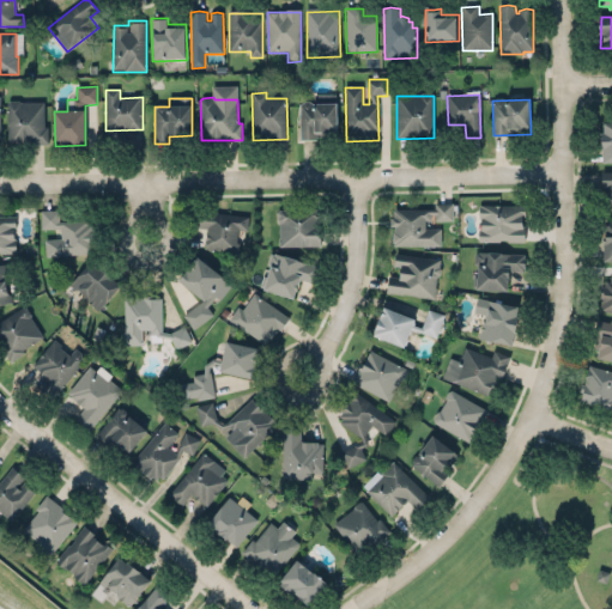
[(49,144),(48,127),(46,127),(44,102),(22,103),(19,101),(11,101),(8,103),(8,144),(20,144),(24,141),(28,141),(28,145),(49,144)]
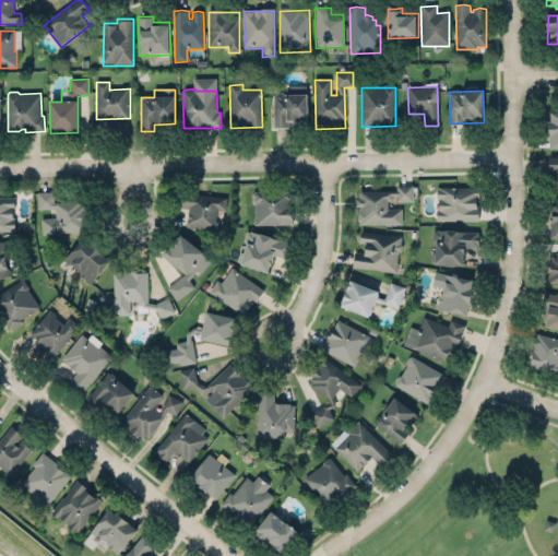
[(273,95),(276,95),(277,93),(283,93),(284,94),(286,94),(286,93),(308,92),(309,119),(298,119),(298,125),(288,125),(288,128),(274,128),(273,95)]
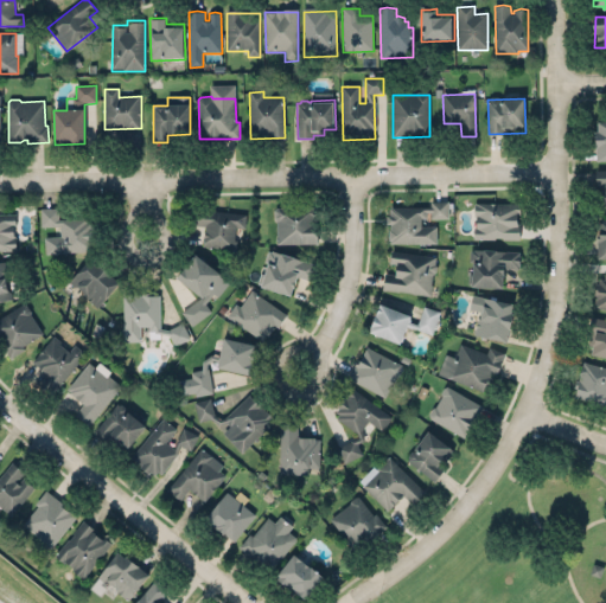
[(605,123),(595,123),(597,162),(605,161),(605,123)]
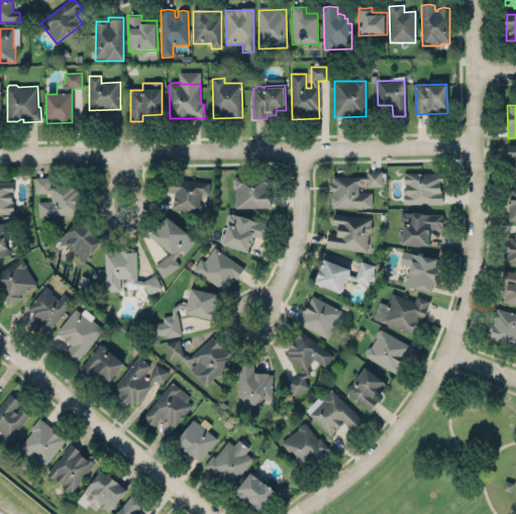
[(515,145),(507,146),(507,162),(511,162),(512,178),(515,177),(515,145)]
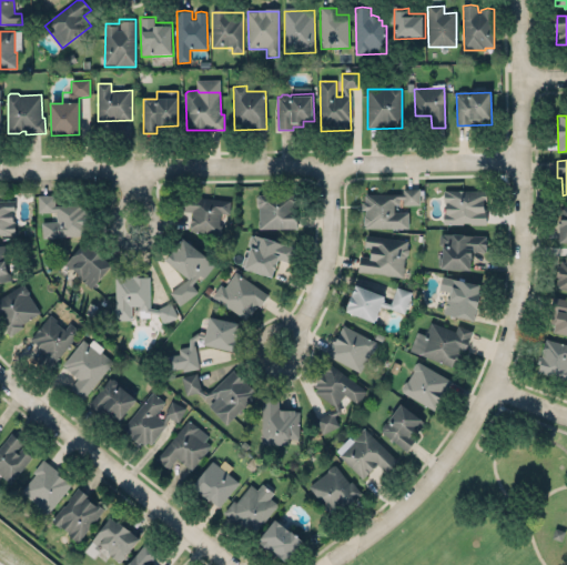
[(365,202),(364,193),(402,193),(402,189),(421,189),(421,207),(403,207),(403,200),(400,200),(400,207),(394,207),(394,213),(408,212),(409,229),(366,229),(366,225),(365,225),(364,215),(365,215),(365,210),(362,210),(362,203),(365,202)]
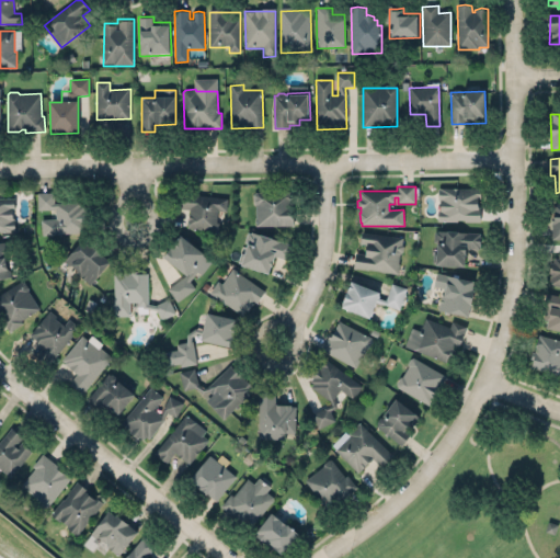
[(436,224),(458,224),(458,221),(465,221),(465,224),(481,224),(481,207),(479,207),(479,200),(481,200),(482,188),(437,188),(437,202),(440,202),(440,209),(437,209),(436,224)]
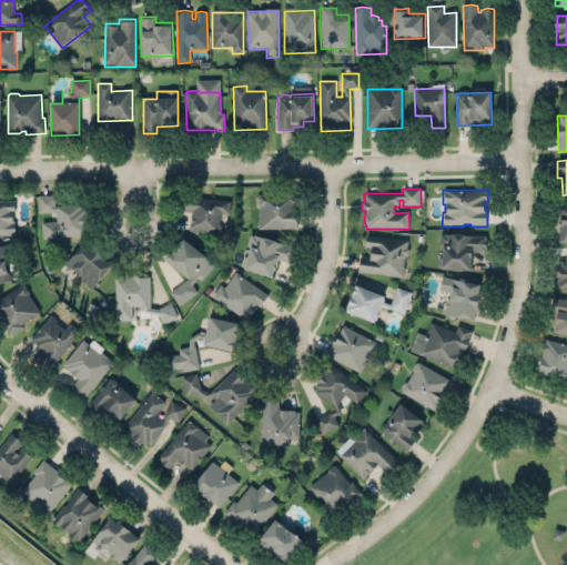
[(260,194),(293,193),(294,213),(296,213),(296,229),(260,230),(259,208),(257,205),(256,197),(260,194)]
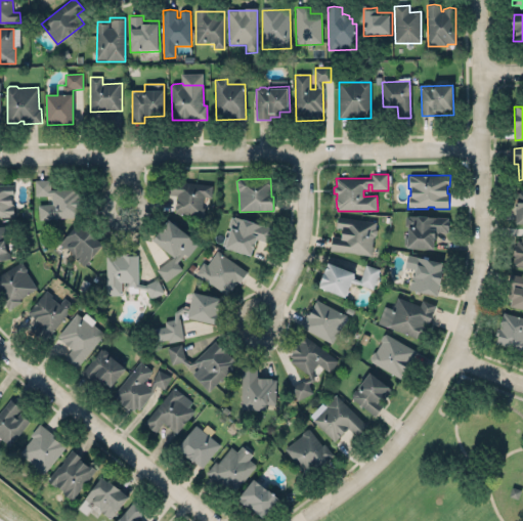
[(177,197),(175,213),(203,216),(205,197),(212,198),(213,185),(167,180),(165,194),(177,197)]
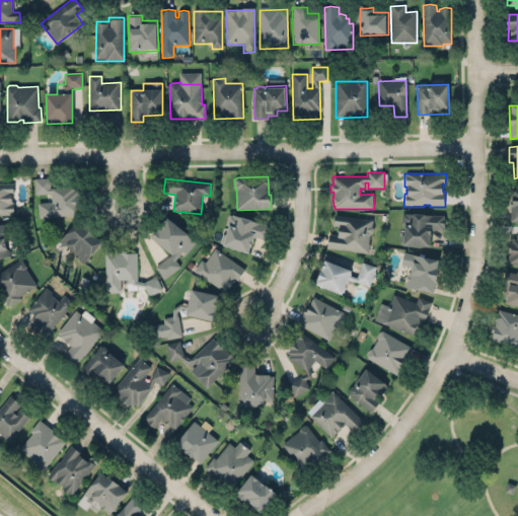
[(38,218),(81,216),(79,188),(51,189),(51,179),(34,179),(35,196),(51,196),(51,204),(38,205),(38,218)]
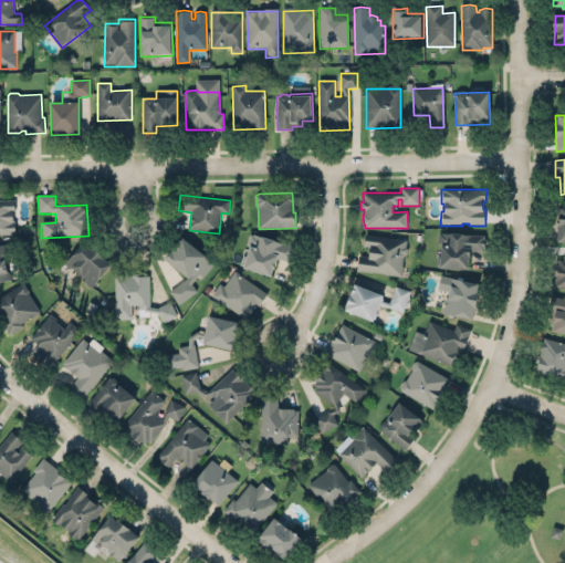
[(0,201),(14,201),(16,212),(13,212),(14,222),(16,223),(16,235),(14,235),(14,236),(0,236),(0,201)]
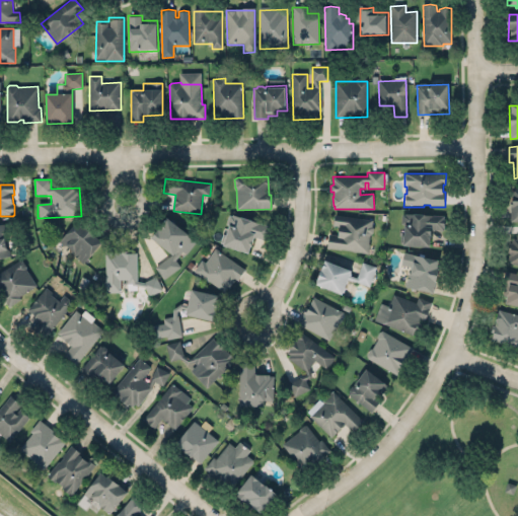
[(150,236),(167,215),(191,233),(189,236),(197,242),(188,255),(183,252),(176,261),(182,268),(164,282),(153,267),(171,253),(150,236)]
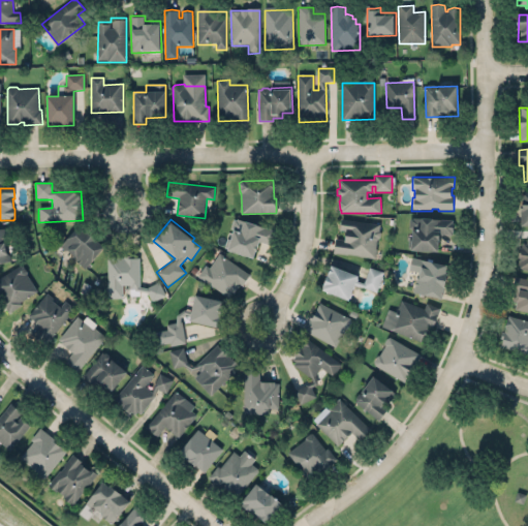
[(410,251),(438,252),(439,236),(453,236),(454,220),(411,219),(410,251)]
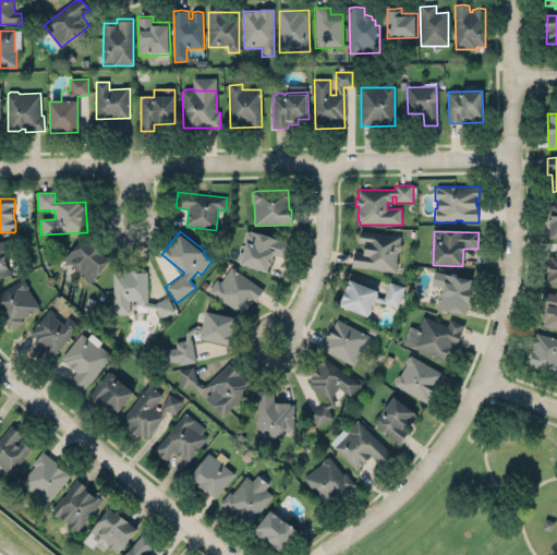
[(291,244),(249,232),(240,265),(268,274),(273,256),(287,260),(291,244)]
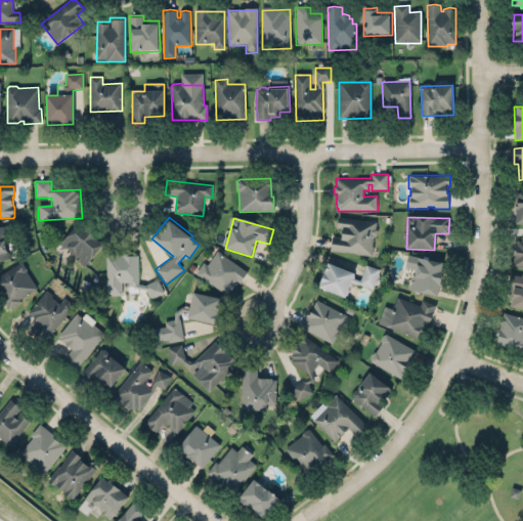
[(331,253),(373,256),(376,222),(340,219),(338,237),(332,237),(331,253)]
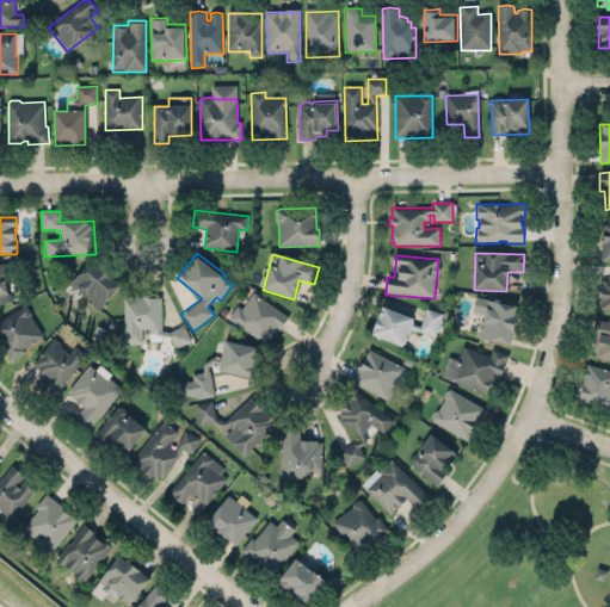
[(69,285),(90,261),(99,270),(100,268),(112,278),(111,279),(119,286),(100,311),(86,301),(88,298),(80,290),(74,290),(69,285)]
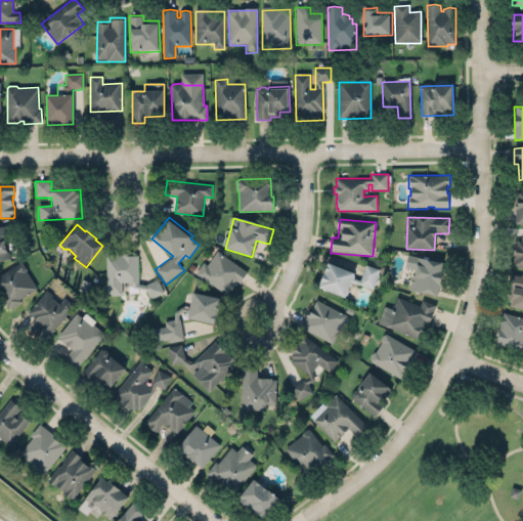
[(0,226),(4,226),(7,240),(4,240),(6,251),(10,253),(10,258),(0,259),(0,226)]
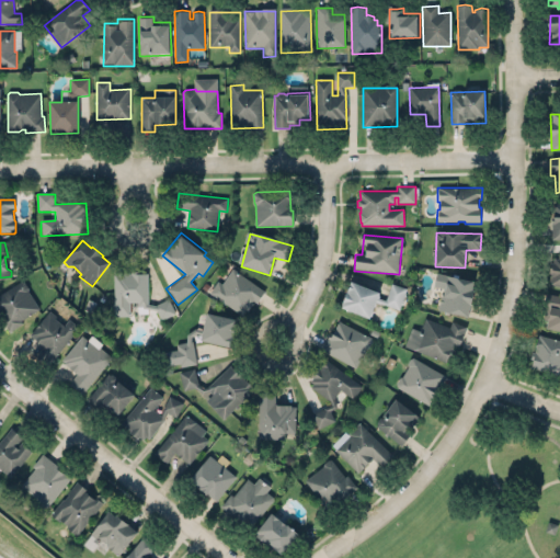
[(548,285),(559,287),(559,255),(553,255),(548,285)]
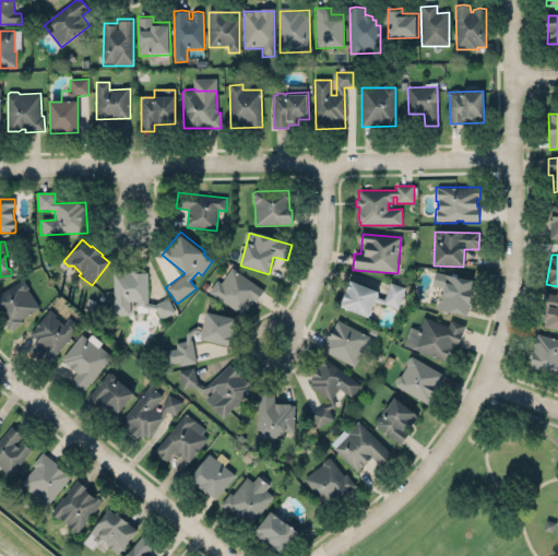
[(209,294),(247,317),(263,290),(230,270),(222,284),(216,281),(209,294)]
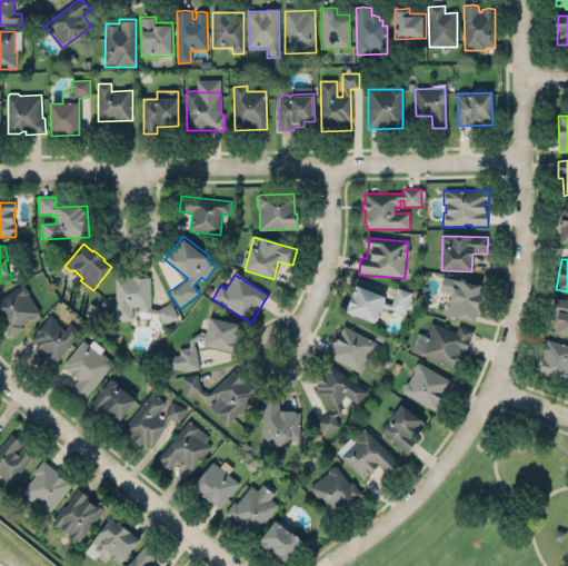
[(481,284),(442,276),(439,291),(449,293),(445,315),(476,320),(478,308),(481,293),(479,293),(481,284)]
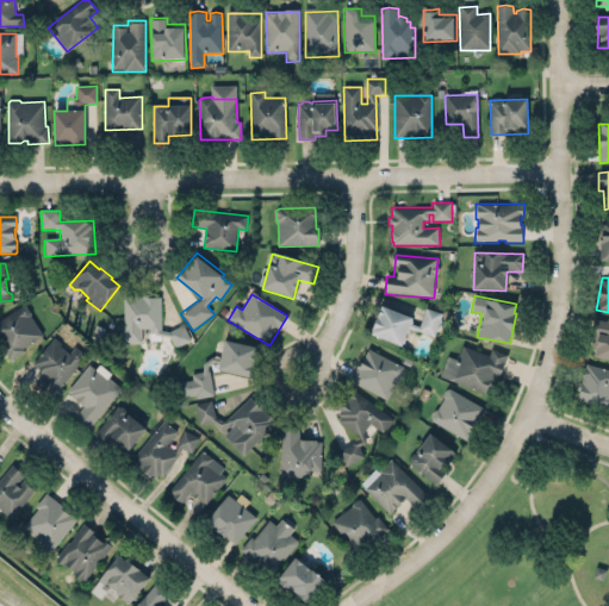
[(124,298),(125,345),(142,344),(142,330),(149,329),(150,342),(161,342),(161,337),(173,337),(173,345),(187,345),(187,330),(161,331),(161,298),(124,298)]
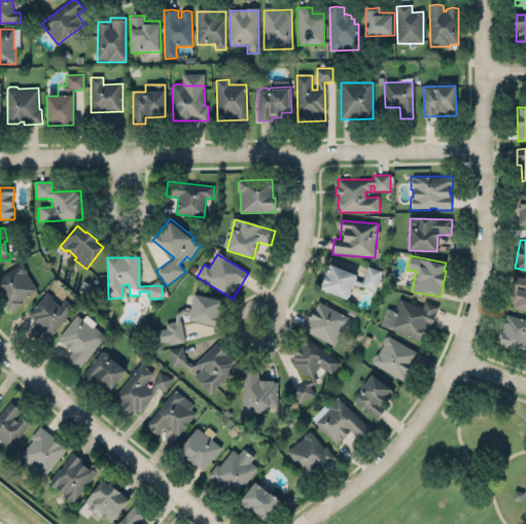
[(0,275),(0,300),(8,314),(24,305),(22,302),(38,291),(28,274),(28,271),(24,265),(20,263),(0,275)]
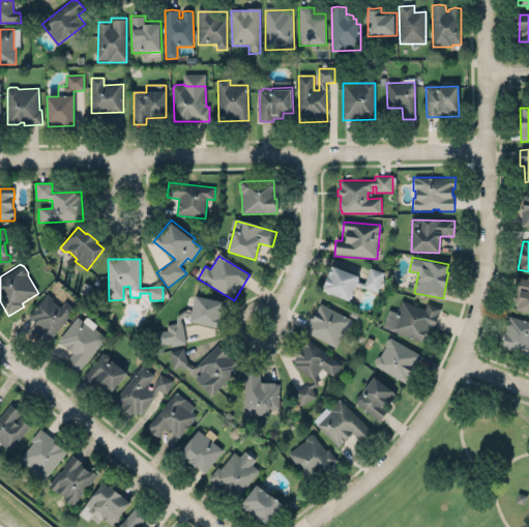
[(332,267),(358,277),(358,283),(365,285),(371,269),(384,274),(378,293),(356,287),(349,301),(323,291),(332,267)]
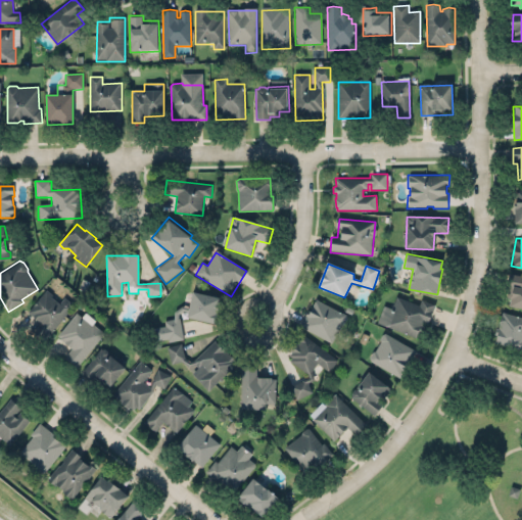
[(513,288),(510,304),(521,306),(521,275),(509,273),(506,287),(513,288)]
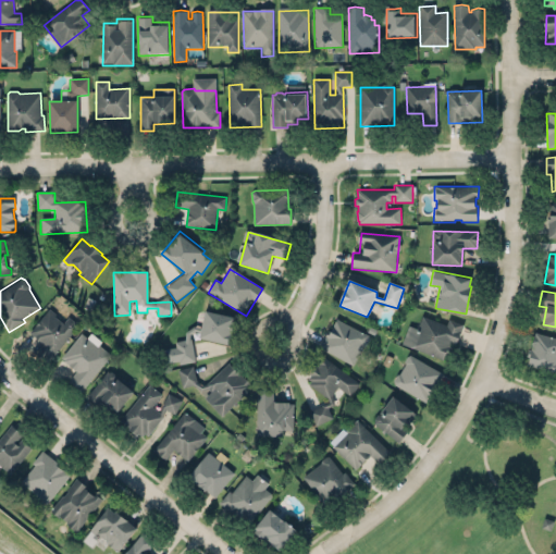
[(45,345),(39,354),(51,362),(77,324),(68,318),(64,323),(47,310),(31,335),(45,345)]
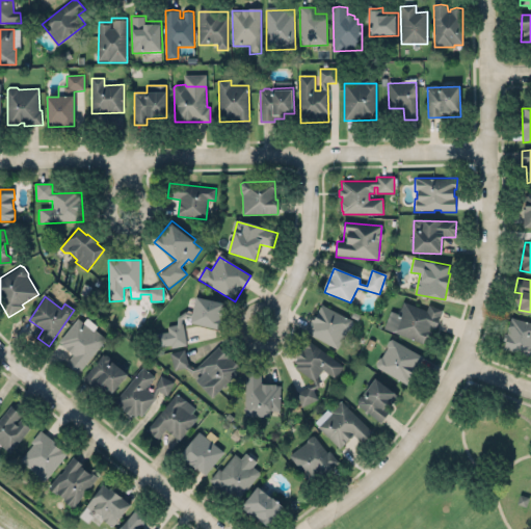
[(190,323),(219,331),(226,305),(196,297),(190,323)]
